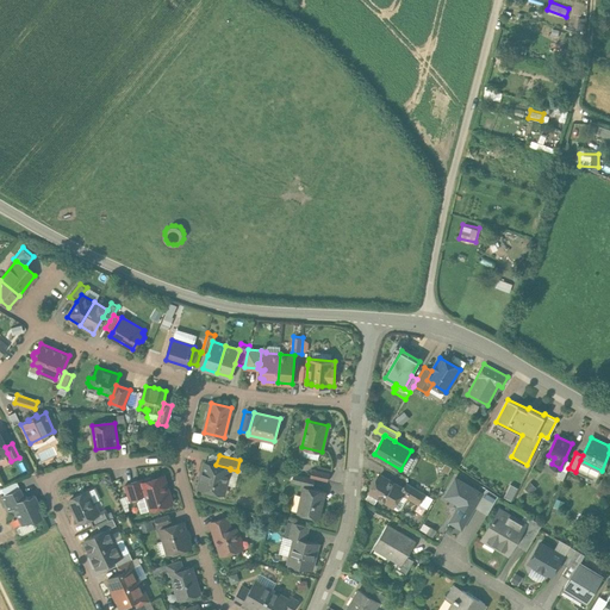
[(565,459),(560,468),(556,477),(562,480),(571,462),(565,459)]
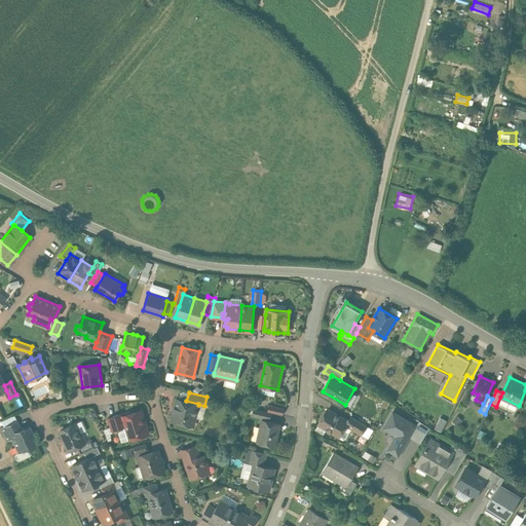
[(519,406),(500,397),(496,407),(515,416),(519,406)]
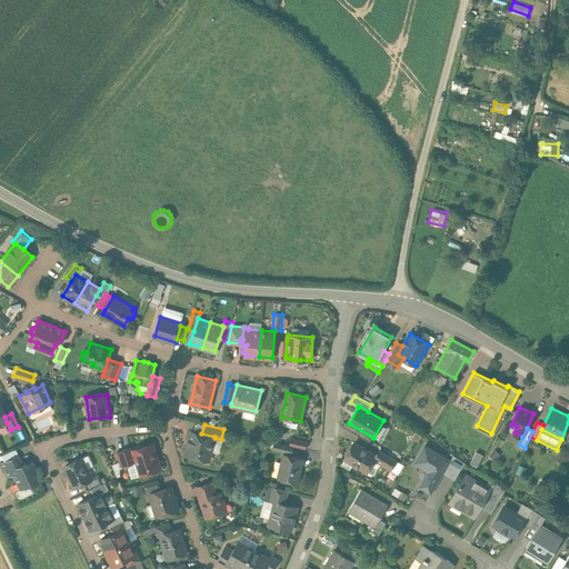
[(201,433),(191,431),(185,455),(193,457),(195,459),(199,460),(202,459),(209,460),(215,438),(215,437),(201,433)]
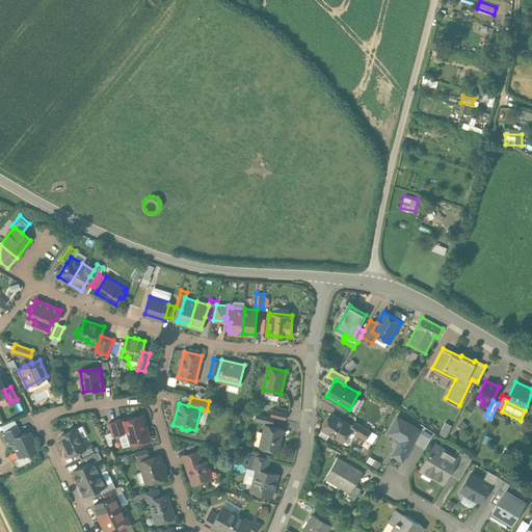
[(287,413),(272,409),(270,416),(274,417),(286,420),(287,413)]
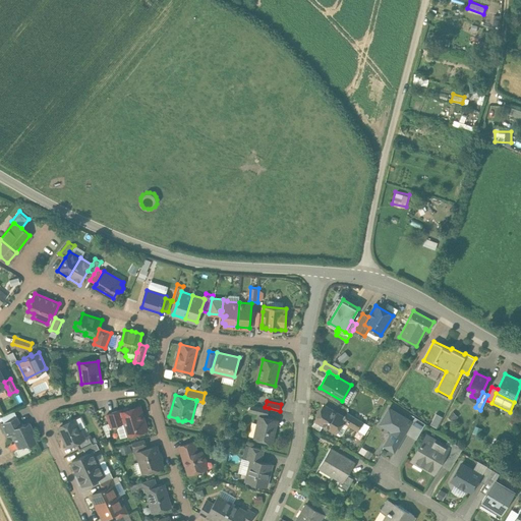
[(265,407),(251,404),(249,411),(268,415),(269,408),(265,407)]
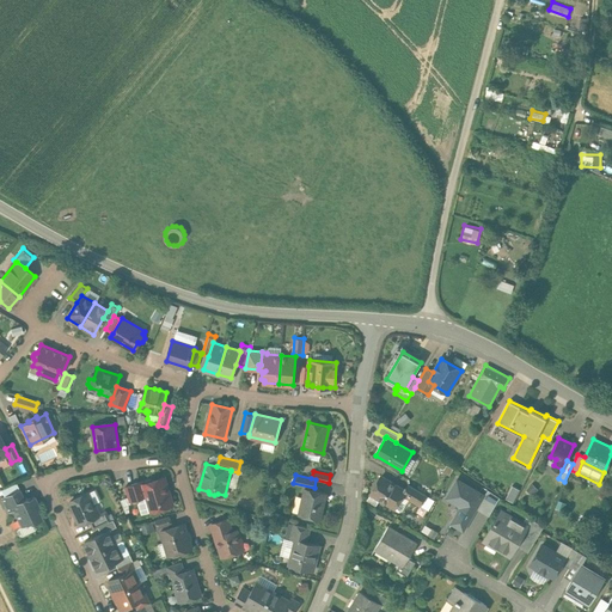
[(405,490),(381,476),(371,493),(379,499),(379,500),(384,503),(387,502),(387,505),(399,512),(402,510),(409,499),(403,495),(405,490)]
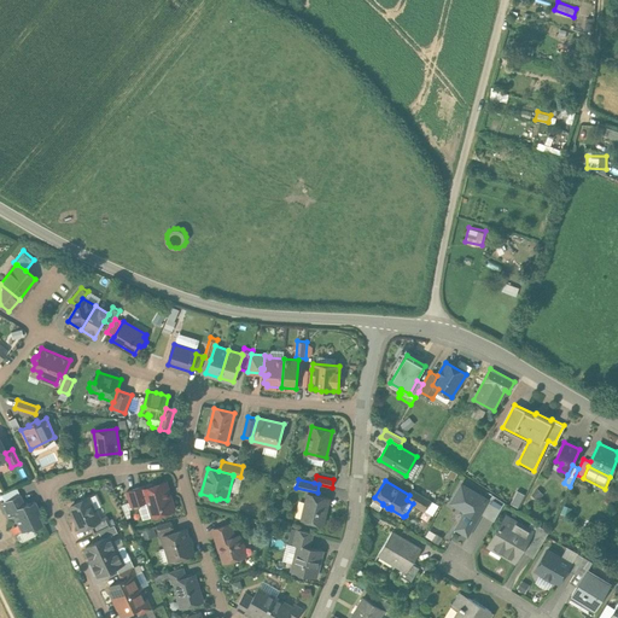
[(165,482),(155,485),(152,483),(147,484),(147,488),(145,488),(143,489),(147,502),(140,503),(141,507),(140,508),(143,519),(151,517),(153,516),(156,518),(162,517),(162,513),(174,509),(165,482)]
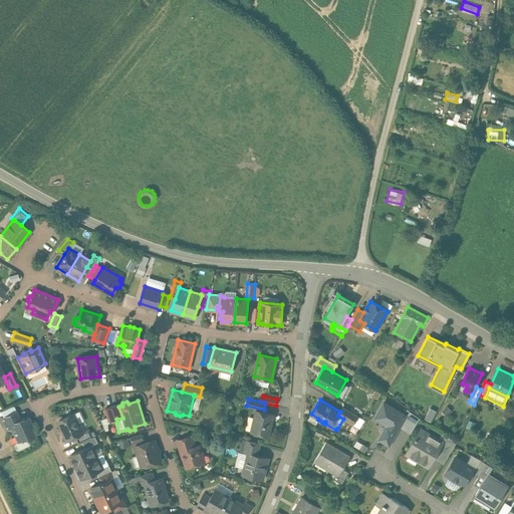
[(407,416),(383,403),(373,420),(386,427),(376,441),(388,448),(407,416)]
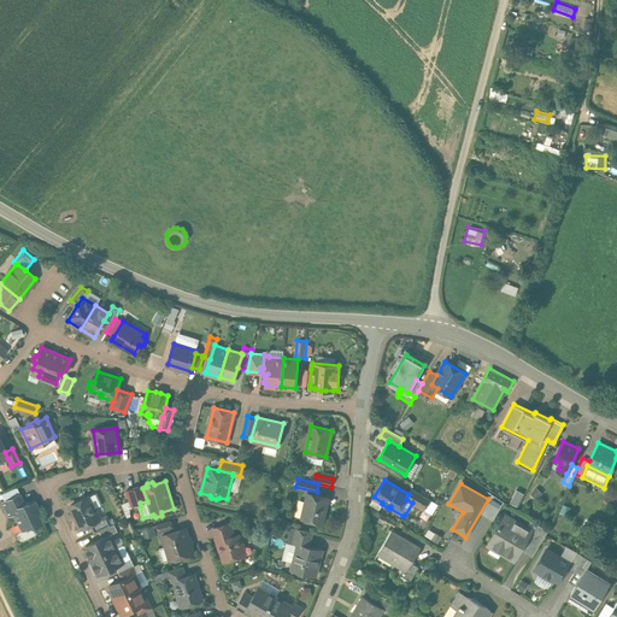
[(144,485),(127,491),(131,505),(140,503),(147,501),(142,488),(145,487),(144,485)]
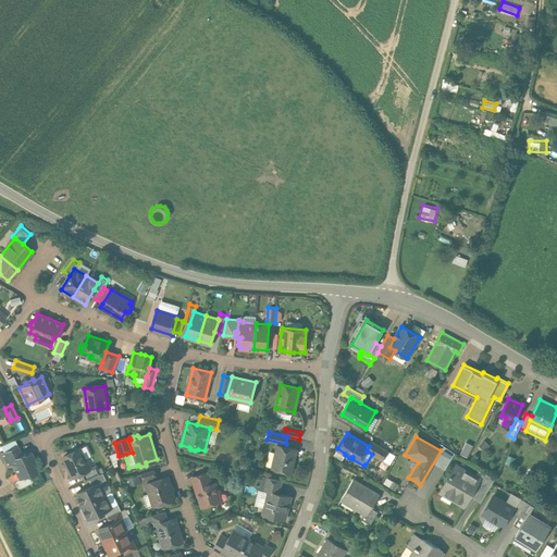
[(388,450),(372,441),(369,446),(367,450),(372,454),(383,460),(383,458),(388,450)]
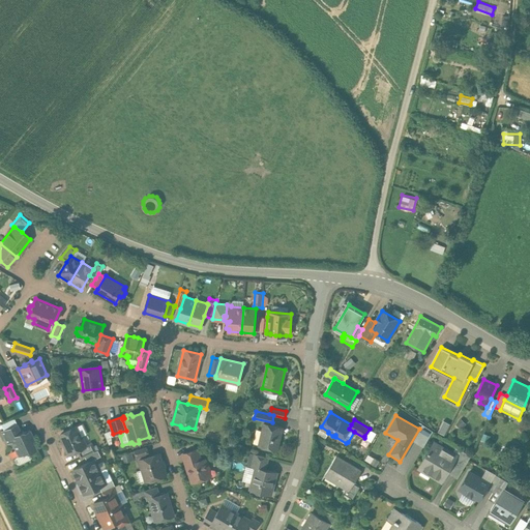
[(442,419),(438,431),(445,434),(450,421),(442,419)]
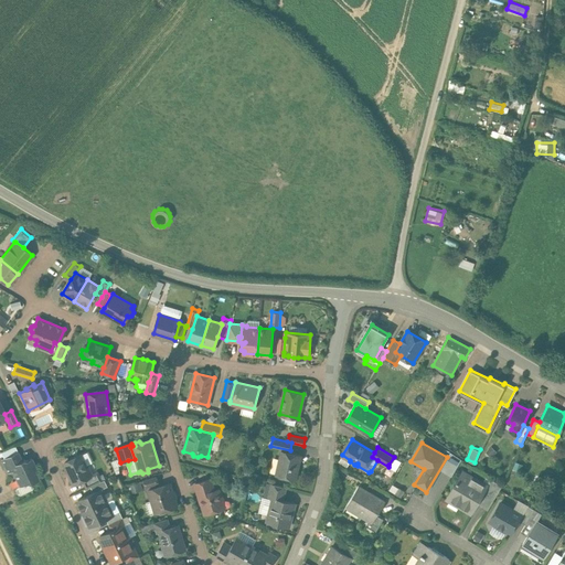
[(301,455),(281,450),(279,459),(283,459),(279,476),(296,479),(301,455)]
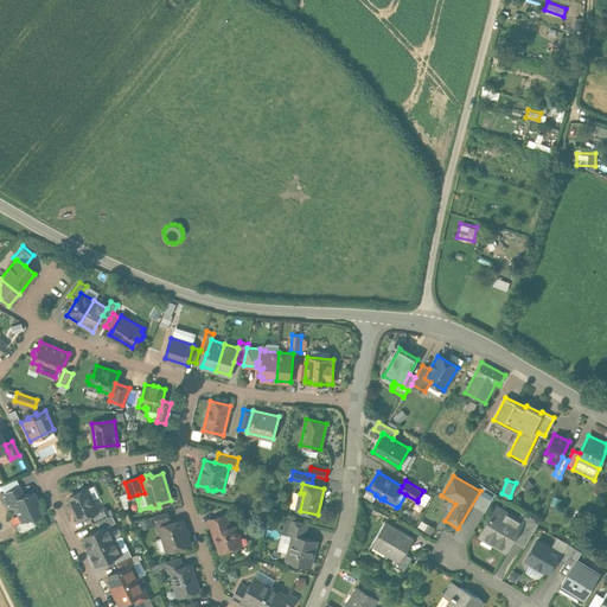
[(19,486),(1,494),(8,509),(13,506),(11,500),(24,494),(19,486)]
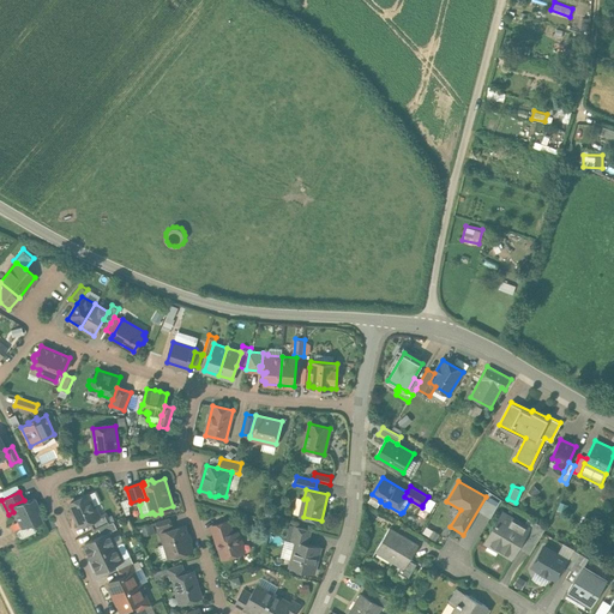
[(88,494),(70,503),(82,527),(90,522),(98,518),(98,517),(88,494)]
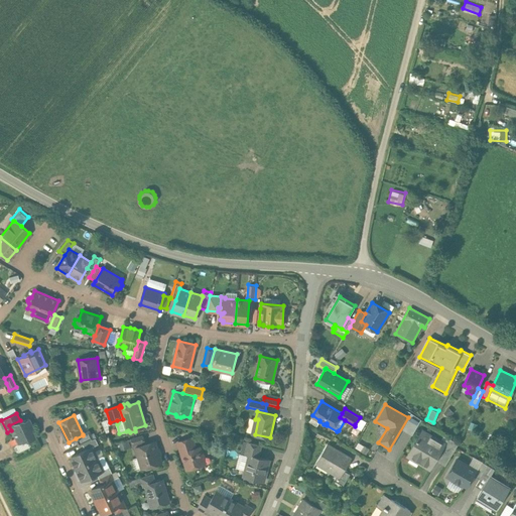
[(366,421),(360,417),(355,424),(362,428),(366,421)]
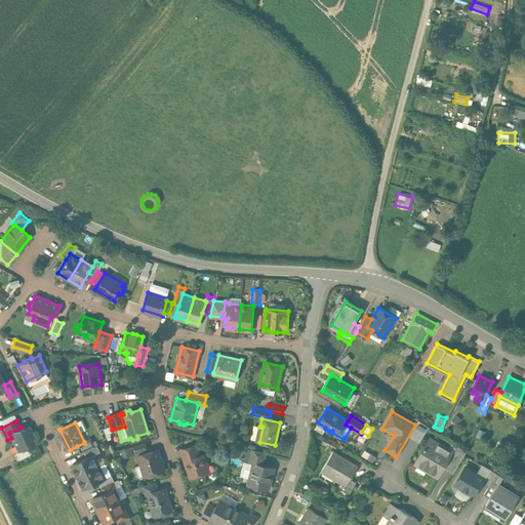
[(25,429),(22,428),(21,428),(9,433),(11,438),(18,452),(26,448),(29,449),(37,446),(33,438),(34,435),(30,426),(25,429)]
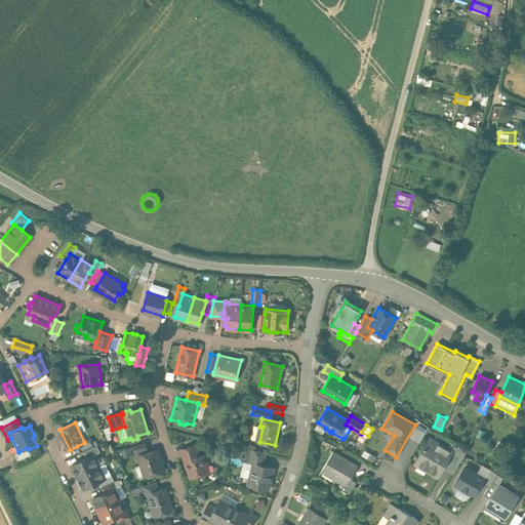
[(90,439),(84,442),(84,443),(77,446),(81,454),(84,452),(94,447),(90,439)]
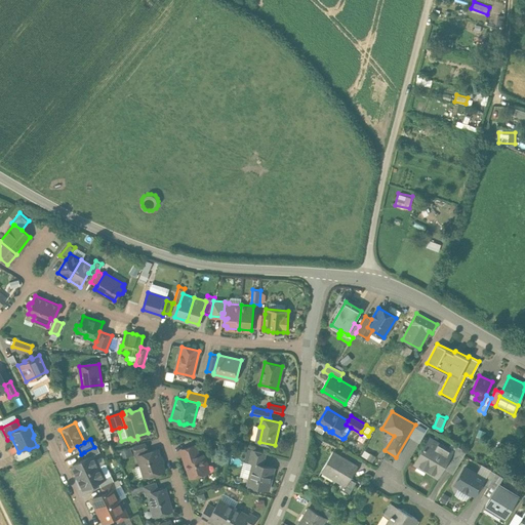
[(452,452),(429,439),(415,461),(439,476),(448,459),(452,452)]
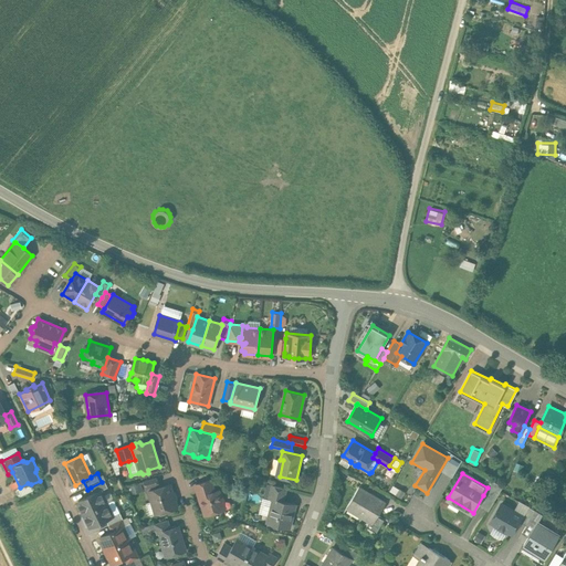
[(157,478),(144,481),(146,488),(159,484),(157,478)]
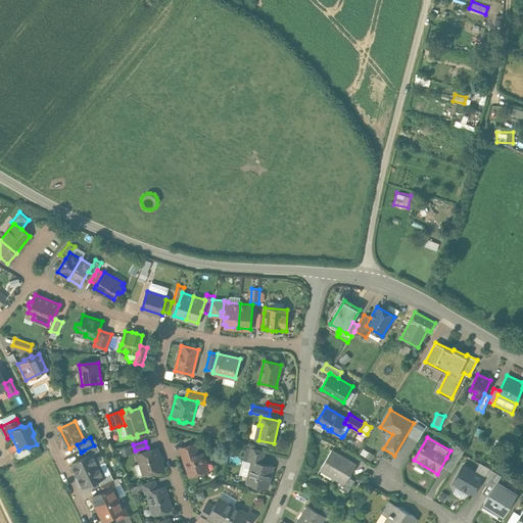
[(455,443),(450,450),(446,458),(457,464),(465,449),(455,443)]
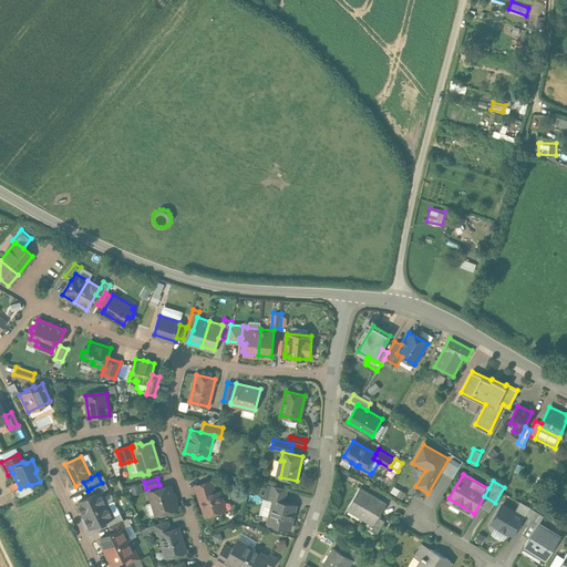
[(102,483),(91,488),(94,494),(101,491),(101,492),(107,488),(105,482),(102,483)]
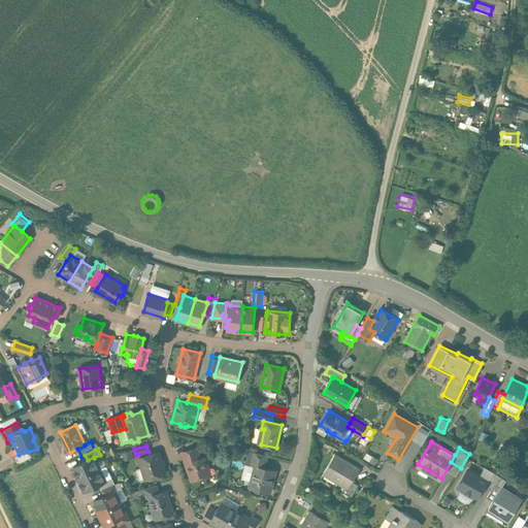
[(195,449),(183,452),(185,459),(197,455),(195,449)]
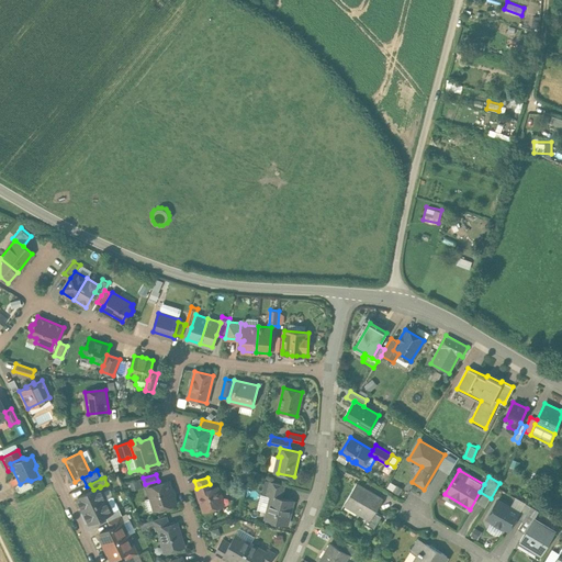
[(169,481),(148,487),(155,510),(157,509),(159,512),(165,509),(167,507),(176,504),(169,481)]
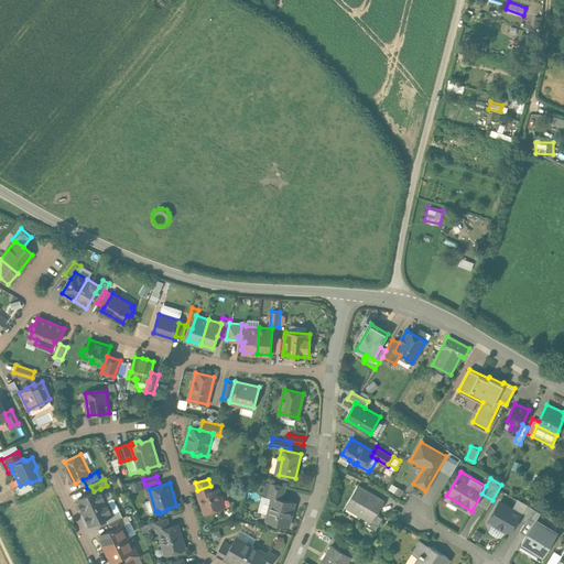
[(285,486),(272,484),(269,497),(272,498),(272,497),(282,499),(285,486)]
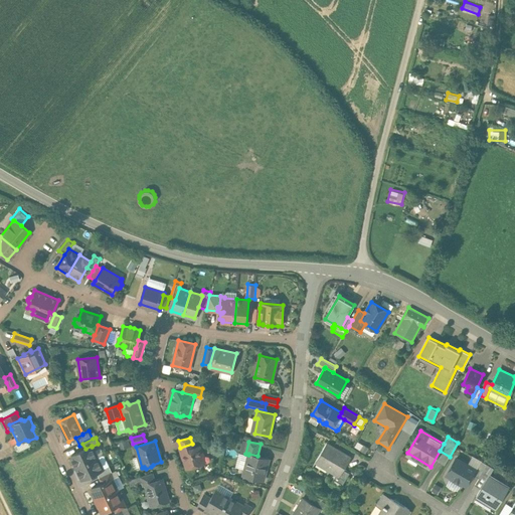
[(351,458),(327,443),(316,461),(337,473),(340,475),(343,470),(351,458)]
